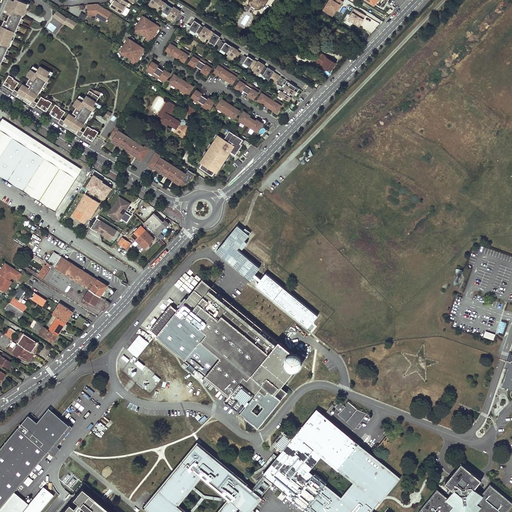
[(20,0),(14,0),(15,1),(13,0),(9,0),(2,15),(8,18),(8,19),(2,16),(0,20),(0,67),(3,60),(2,60),(7,49),(8,49),(10,46),(8,45),(11,38),(14,32),(16,33),(17,29),(17,28),(21,18),(22,18),(27,8),(25,7),(27,3),(20,0)]
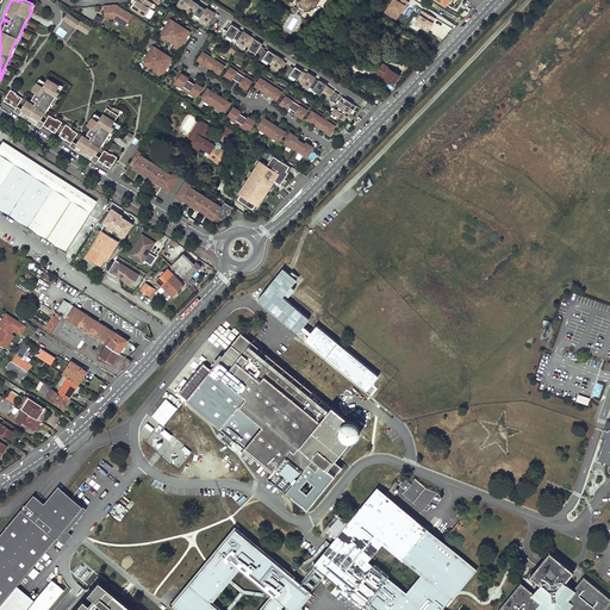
[(130,7),(145,17),(153,4),(147,0),(136,0),(137,0),(135,4),(134,2),(130,7)]
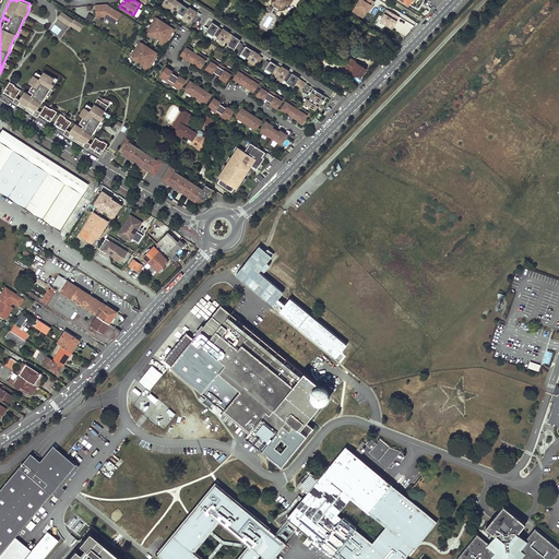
[(164,0),(162,6),(166,9),(166,8),(168,10),(170,8),(175,0),(164,0)]
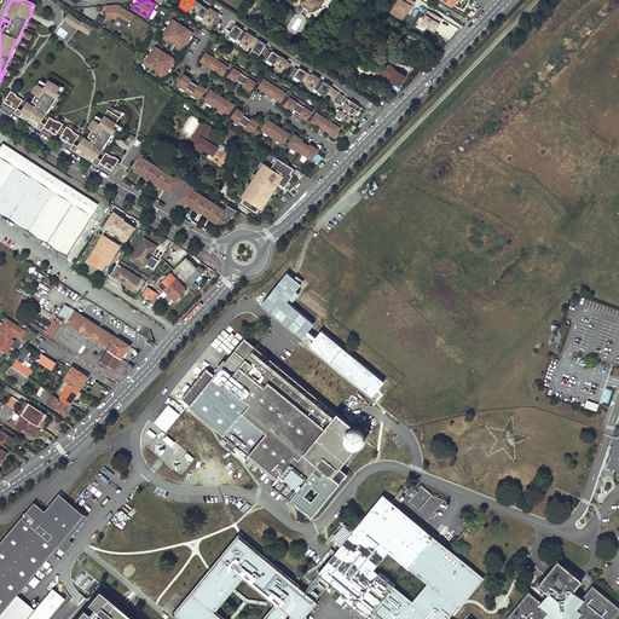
[(196,13),(202,5),(194,0),(189,9),(195,12),(196,13)]
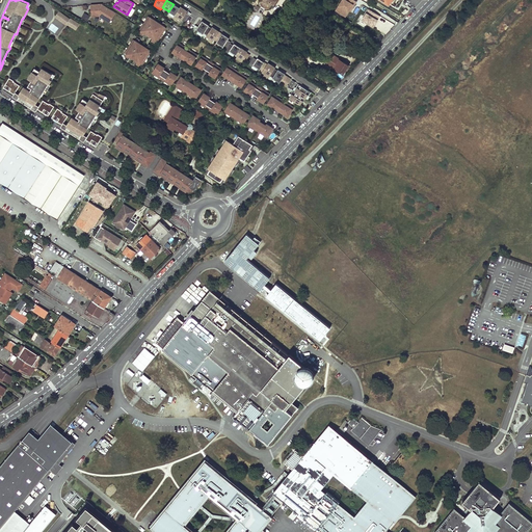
[(340,0),(335,11),(345,18),(356,2),(353,0),(340,0)]
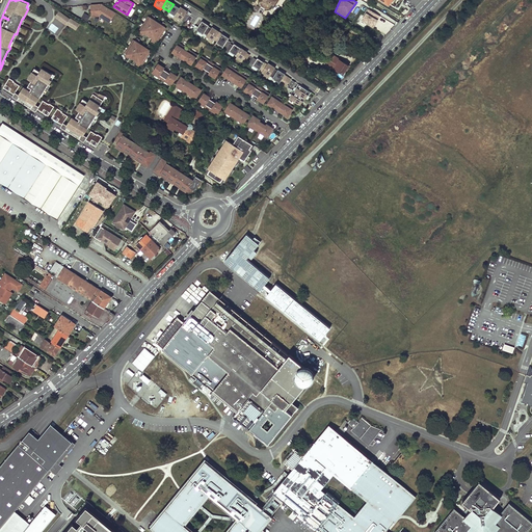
[(115,12),(102,4),(90,5),(91,17),(99,16),(102,16),(105,19),(105,20),(110,23),(115,12)]
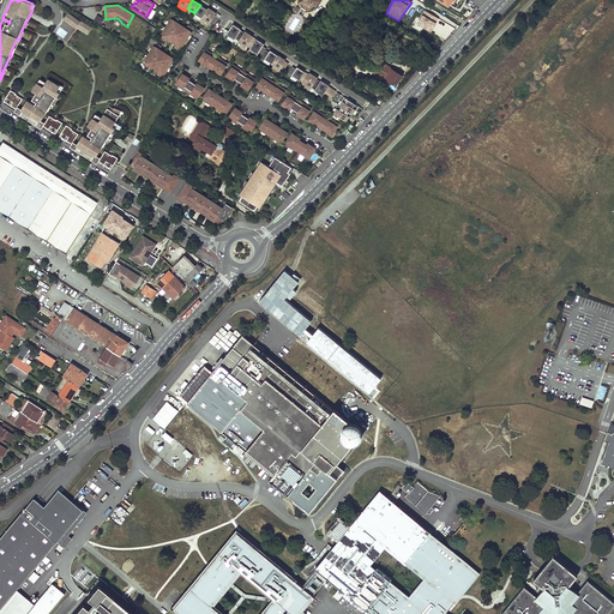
[(208,10),(200,5),(194,13),(202,18),(208,10)]
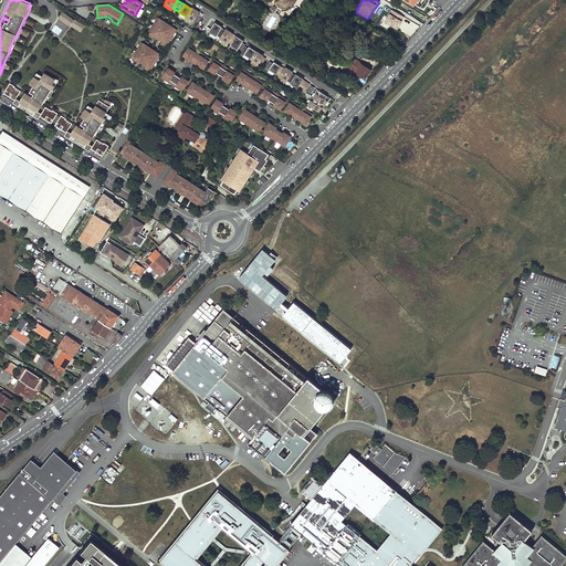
[(375,20),(396,33),(402,22),(379,7),(377,10),(379,11),(375,20)]
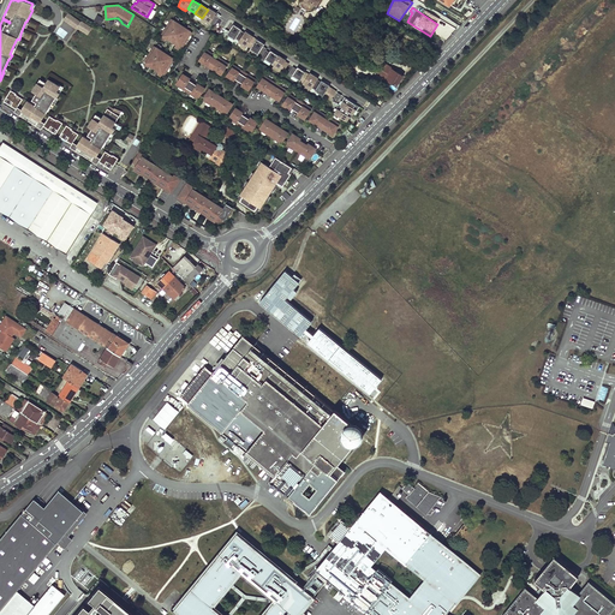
[(216,13),(208,9),(208,10),(202,18),(202,19),(206,22),(209,24),(210,24),(214,27),(219,18),(215,16),(216,13)]
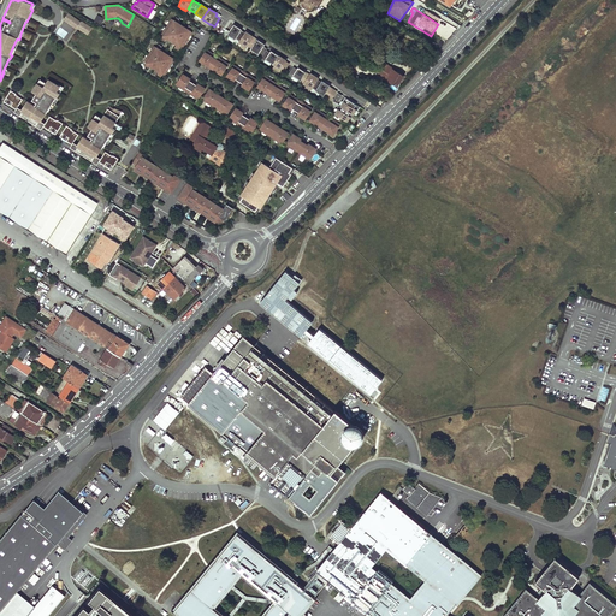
[(69,13),(65,21),(77,29),(77,28),(81,23),(69,13)]
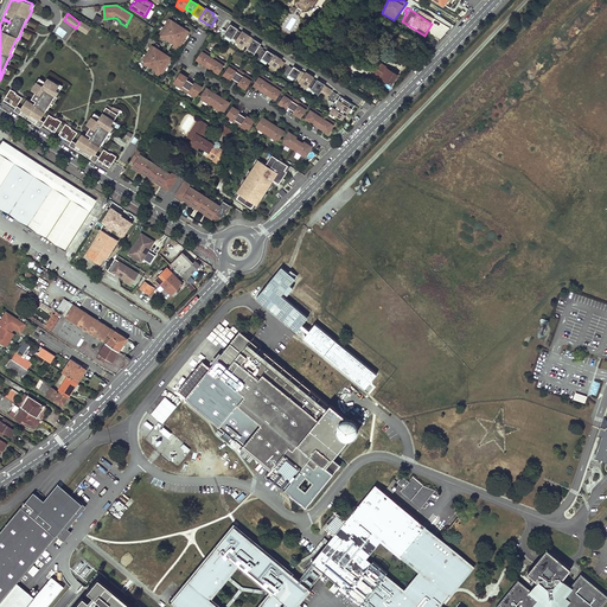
[(95,14),(93,23),(100,25),(102,17),(95,14)]
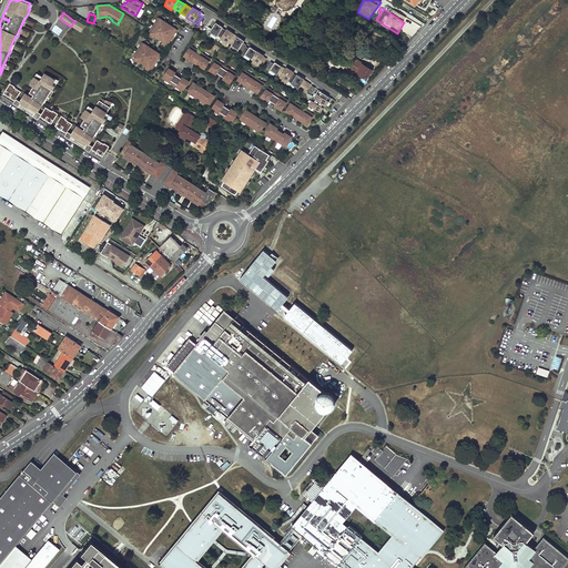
[(163,22),(161,21),(159,24),(160,26),(158,29),(165,33),(170,27),(165,23),(168,21),(164,19),(163,22)]
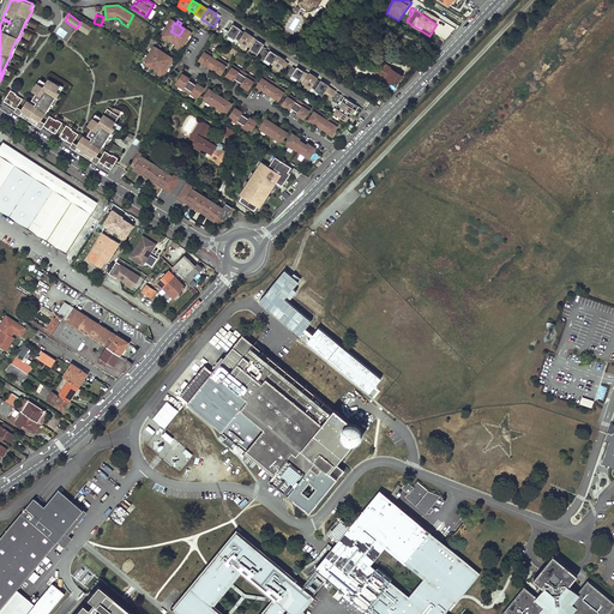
[(447,38),(453,26),(440,20),(434,32),(447,38)]
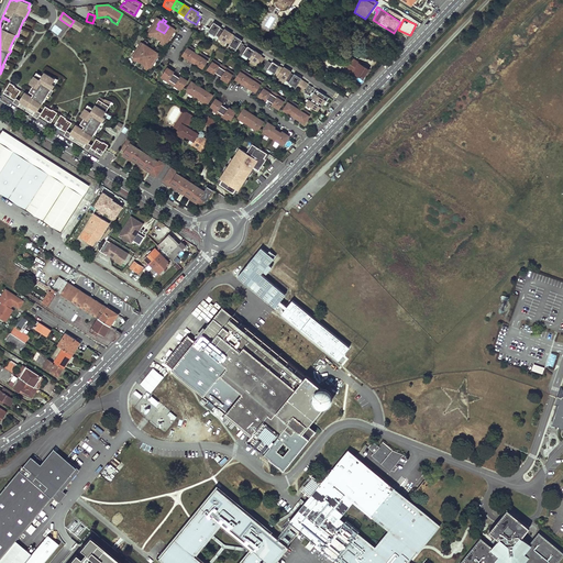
[(81,32),(85,26),(75,20),(70,25),(81,32)]
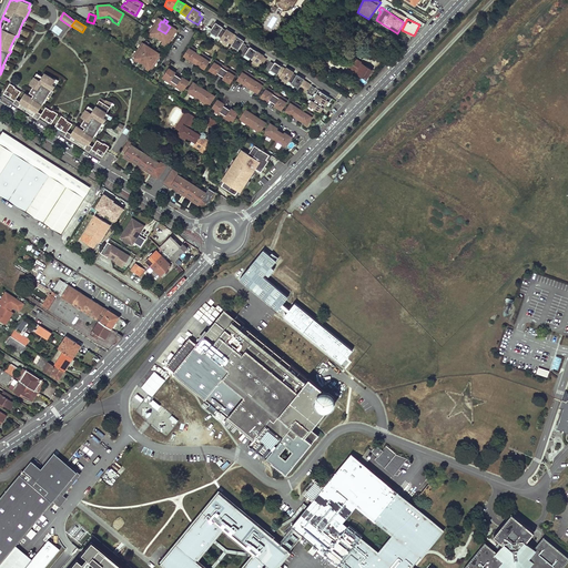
[(223,28),(217,23),(215,22),(215,23),(211,29),(209,33),(216,39),(217,37),(220,39),(226,29),(225,30),(223,28)]
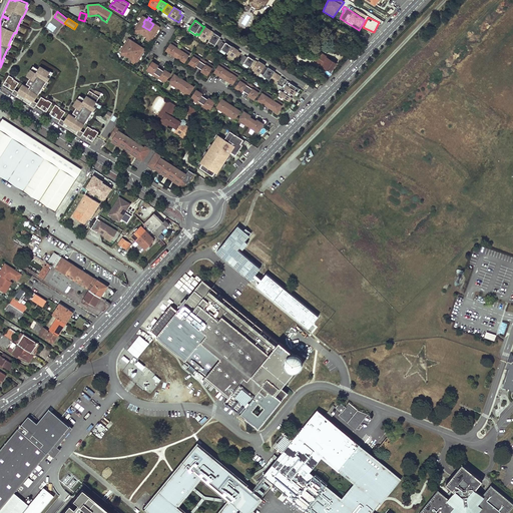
[(50,22),(46,27),(53,32),(57,28),(50,22)]
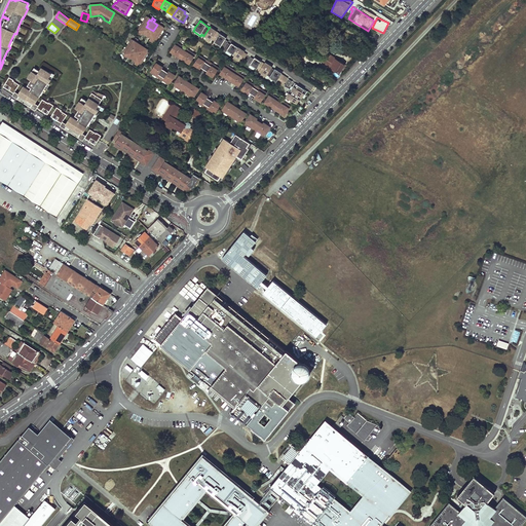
[(163,25),(161,27),(157,25),(153,31),(160,36),(162,33),(163,33),(165,30),(164,29),(165,26),(163,25)]
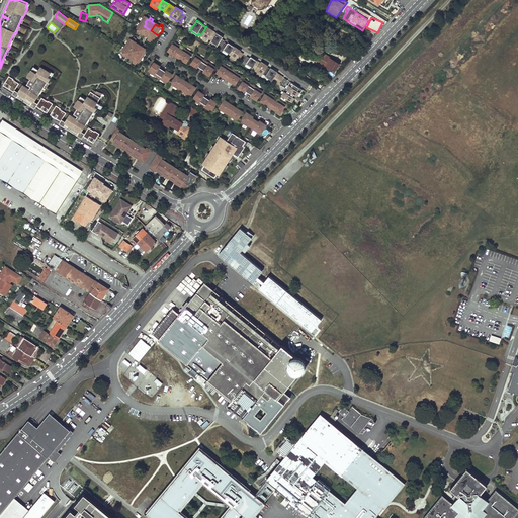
[(140,33),(138,36),(141,37),(143,35),(147,37),(151,30),(144,26),(142,29),(140,29),(139,32),(140,33)]
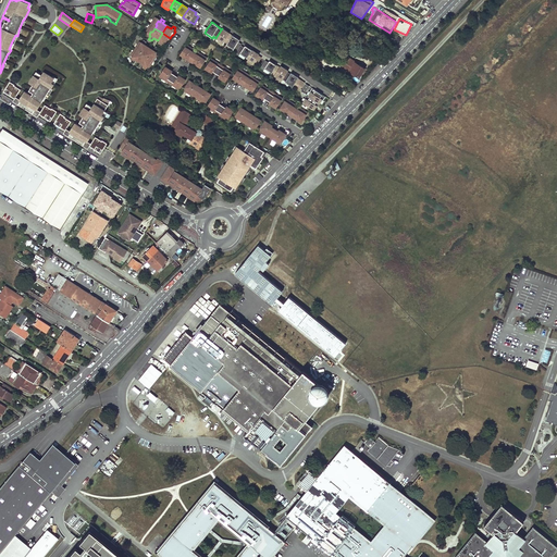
[(224,46),(225,44),(226,45),(233,35),(232,36),(230,34),(229,33),(223,29),(222,28),(215,38),(215,39),(220,42),(224,46)]
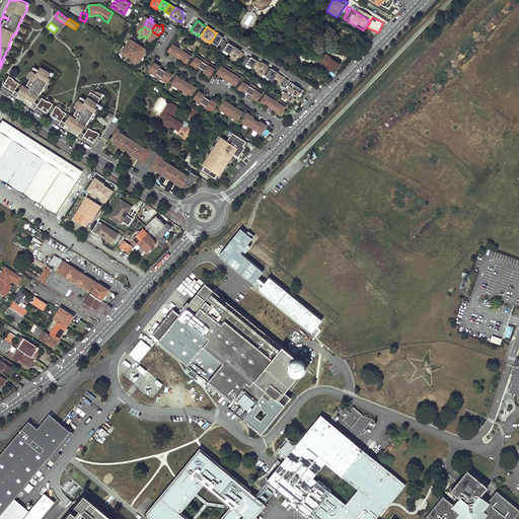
[(151,41),(149,43),(152,45),(153,42),(155,43),(157,40),(156,39),(158,35),(151,30),(147,38),(151,41)]
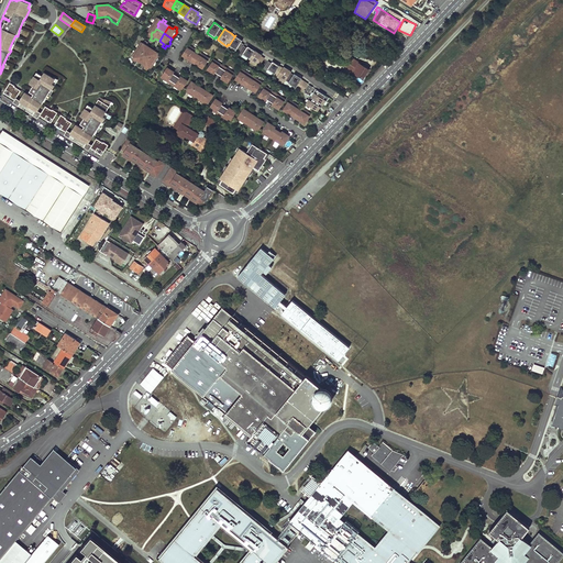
[(230,46),(229,47),(233,51),(239,54),(243,46),(244,45),(241,43),(242,41),(236,36),(235,35),(229,45),(230,46)]
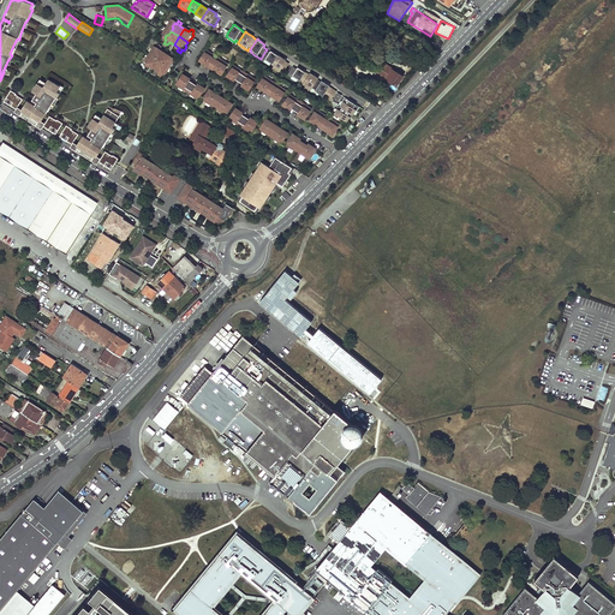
[(159,51),(156,49),(155,54),(156,54),(154,59),(162,64),(167,57),(162,53),(165,49),(161,48),(159,51)]
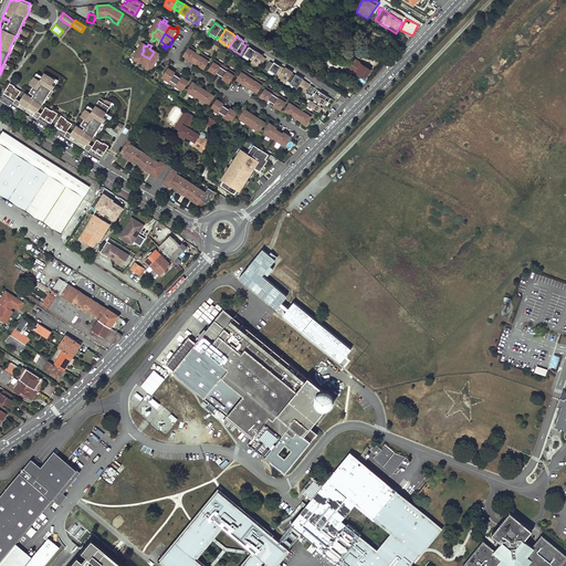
[(192,48),(189,45),(182,55),(190,60),(191,59),(195,61),(200,52),(197,50),(196,51),(192,49),(192,48)]
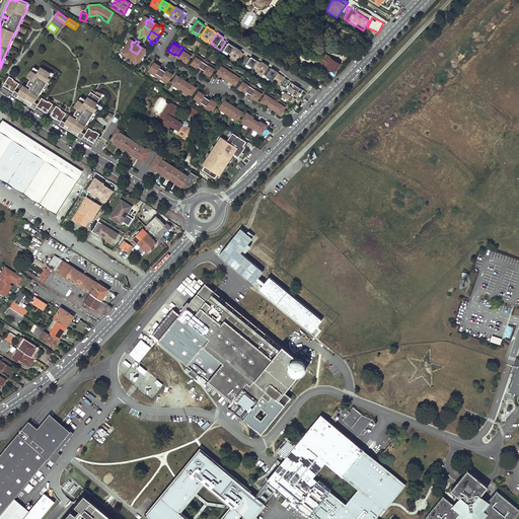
[(223,52),(224,50),(230,54),(235,47),(228,43),(227,45),(224,43),(220,50),(223,52)]
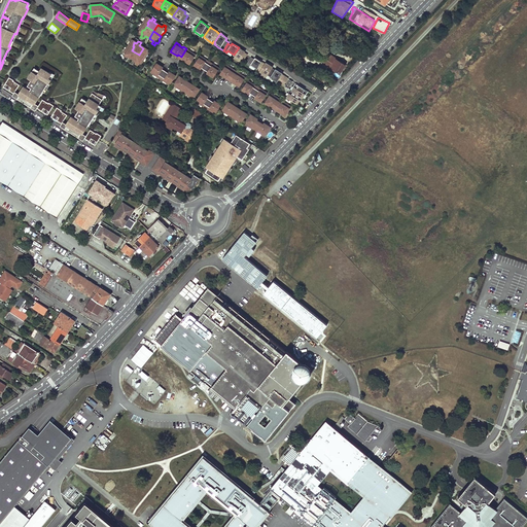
[(149,47),(147,50),(143,48),(139,55),(146,60),(148,56),(149,57),(151,54),(149,53),(151,49),(149,47)]
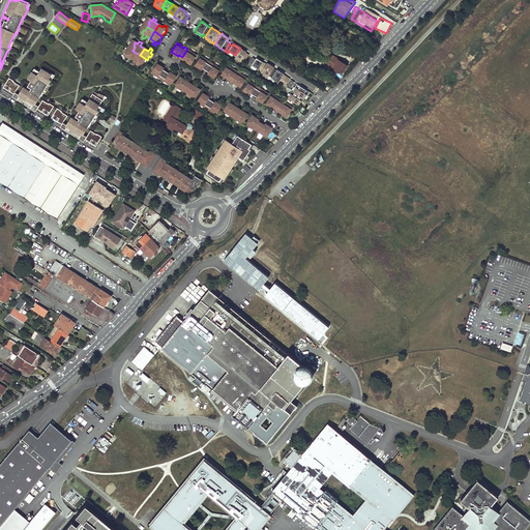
[(245,53),(246,52),(241,49),(240,48),(235,55),(236,56),(241,59),(240,61),(243,63),(245,61),(248,55),(245,53)]
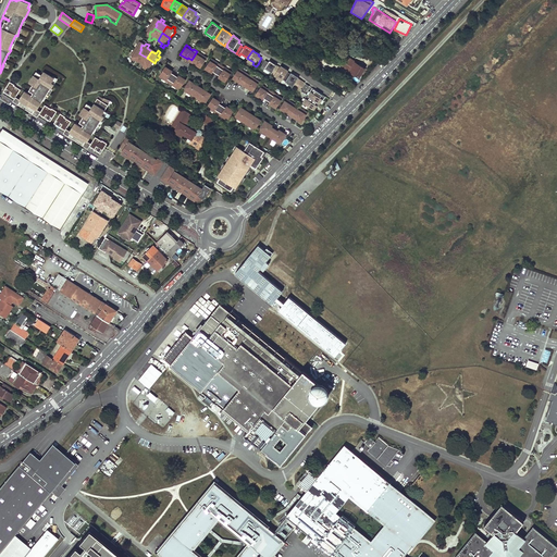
[(200,53),(197,51),(192,60),(195,62),(194,63),(200,67),(207,58),(203,56),(203,57),(199,54),(200,53)]
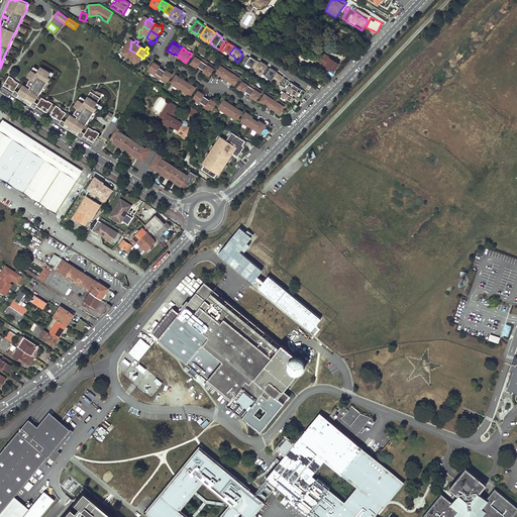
[(316,62),(333,73),(339,64),(322,53),(320,55),(312,48),(309,55),(317,60),(316,62)]
